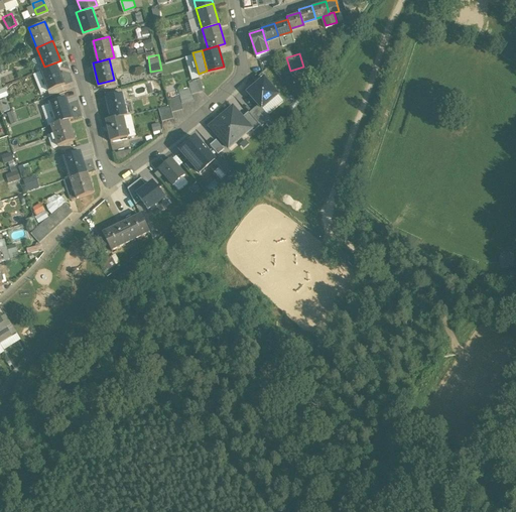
[(44,67),(39,69),(47,89),(63,82),(55,62),(44,67)]
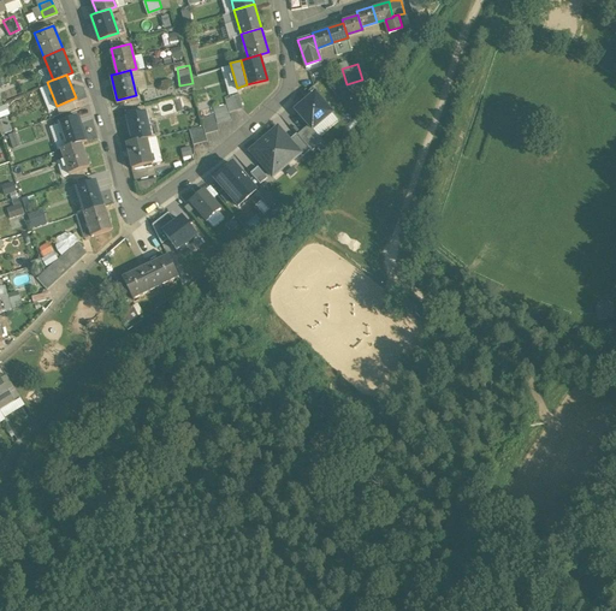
[(307,122),(312,128),(333,110),(315,88),(294,107),(307,122)]
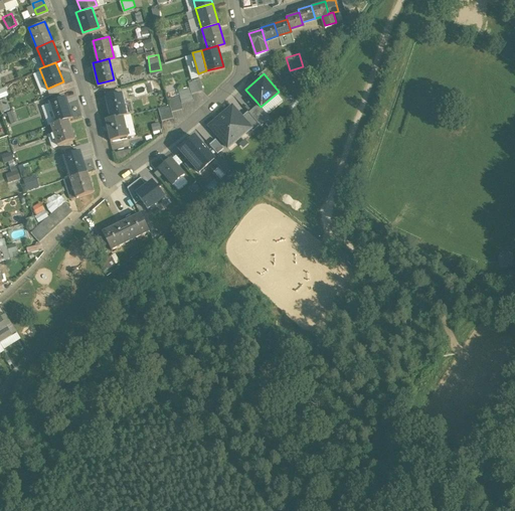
[(199,76),(193,77),(196,89),(202,88),(199,76)]
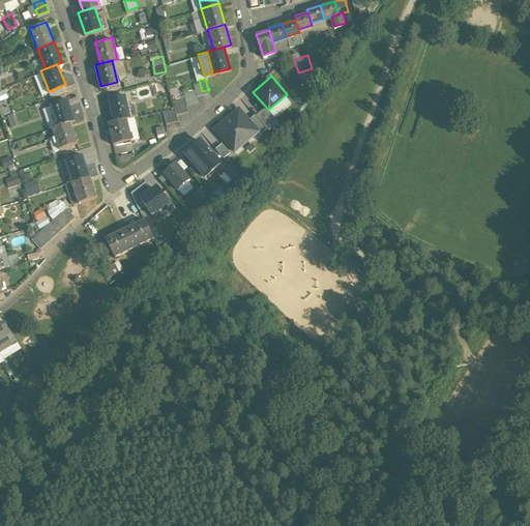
[(199,80),(193,82),(195,88),(196,93),(202,91),(199,80)]
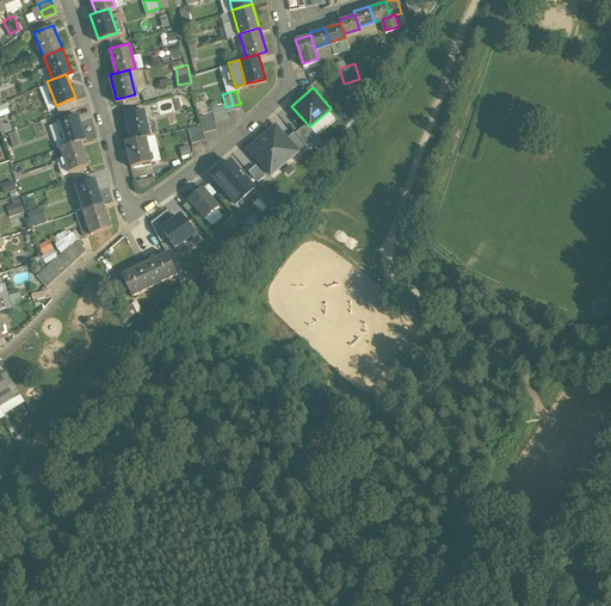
[(0,112),(11,109),(7,100),(0,101),(0,112)]
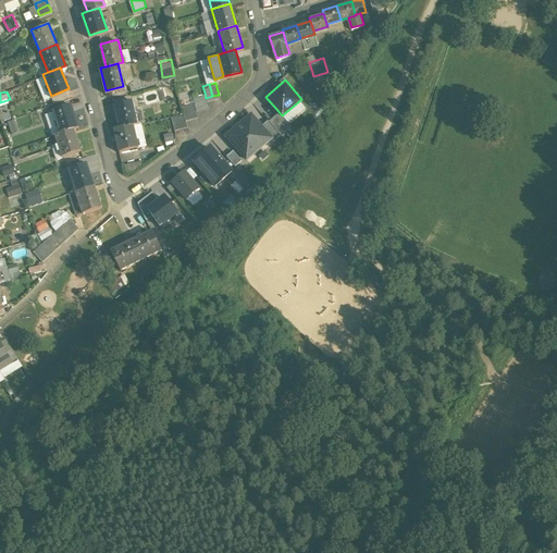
[(205,93),(198,94),(201,106),(208,105),(206,98),(205,93)]
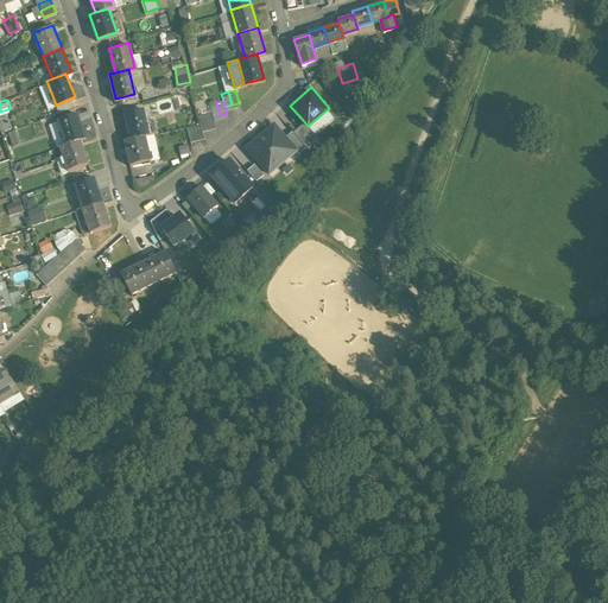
[(216,102),(209,105),(211,110),(214,118),(220,115),(216,102)]
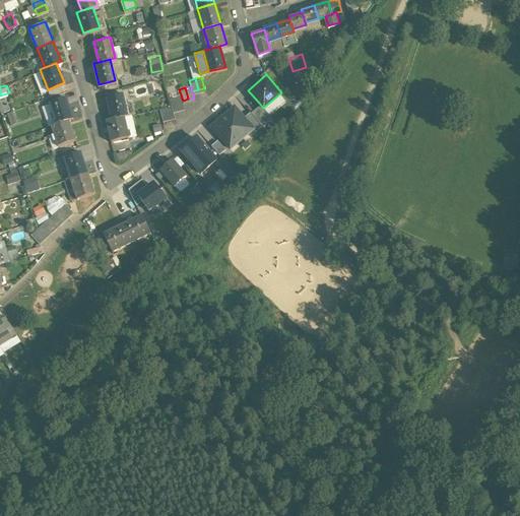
[(123,92),(107,97),(111,117),(123,115),(128,113),(123,92)]
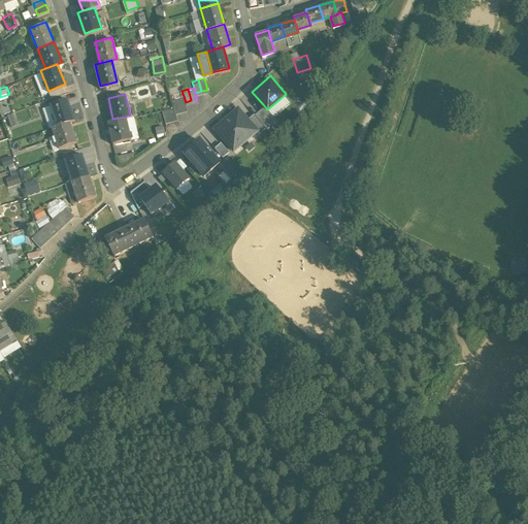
[(184,96),(177,98),(180,109),(187,108),(186,102),(184,96)]
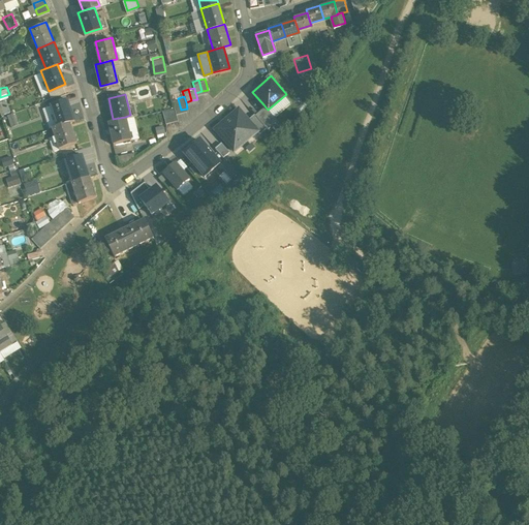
[(0,104),(2,112),(10,109),(6,97),(0,99),(0,104)]
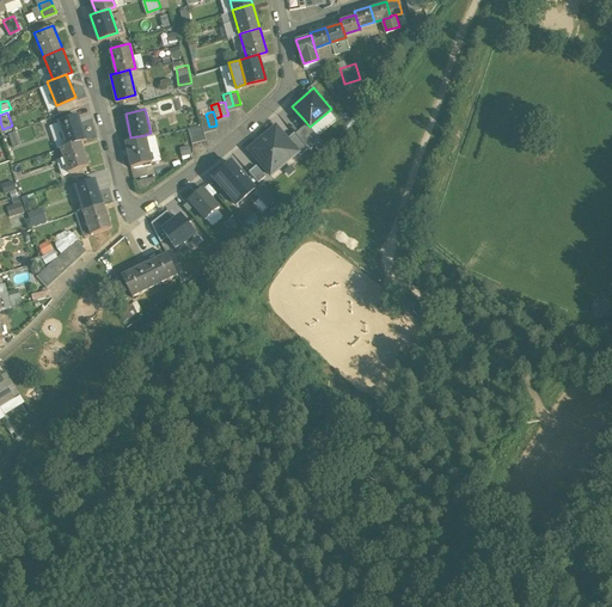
[(77,112),(57,120),(66,143),(79,139),(85,136),(77,112)]
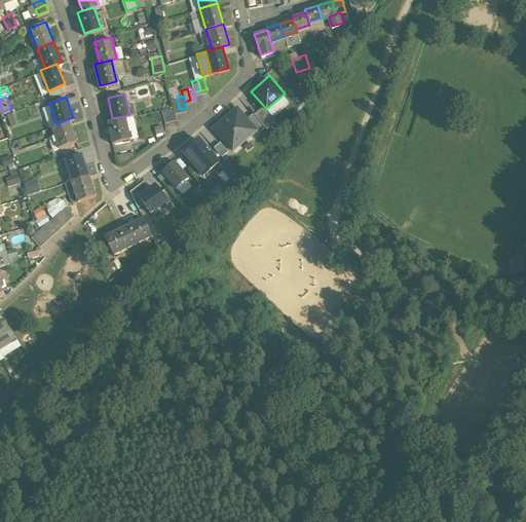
[(177,98),(172,100),(173,105),(175,111),(180,109),(177,98)]
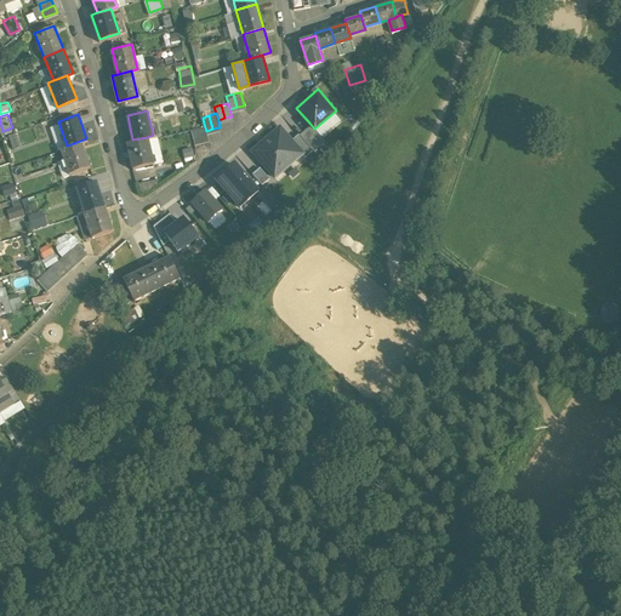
[(309,123),(298,132),(313,148),(324,140),(314,129),(309,123)]
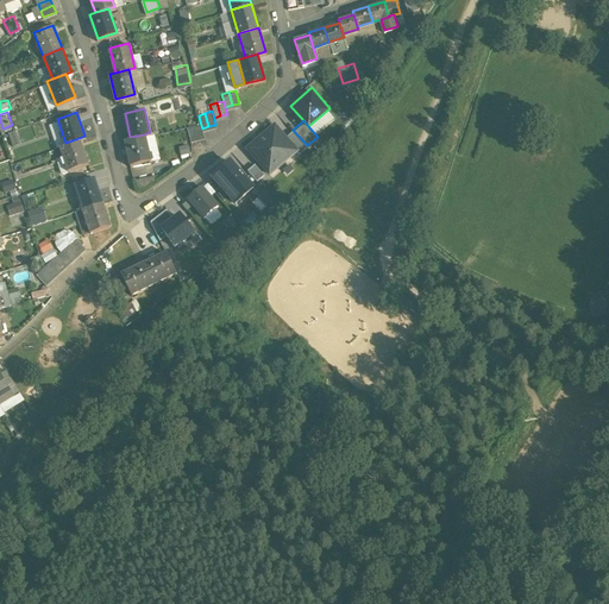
[(200,121),(193,124),(196,137),(203,134),(202,129),(200,121)]
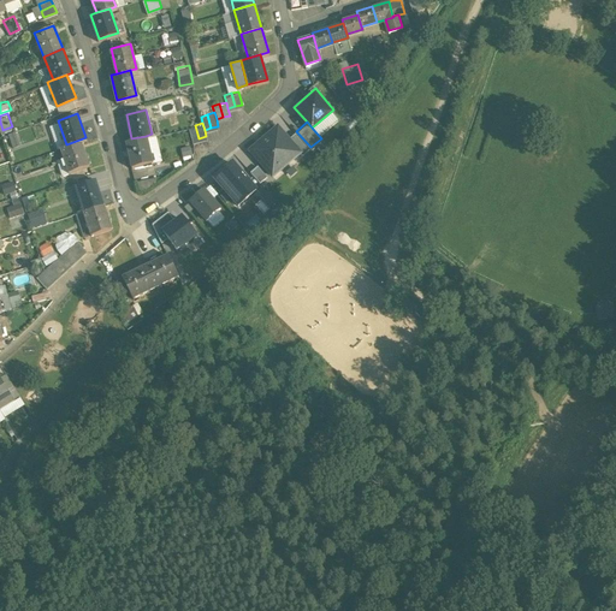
[(195,125),(189,126),(193,140),(199,138),(195,125)]
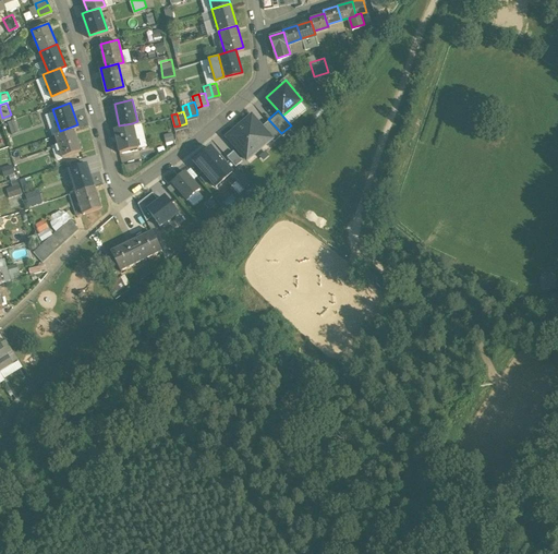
[(252,113),(227,134),(246,158),(271,137),(262,124),(252,113)]
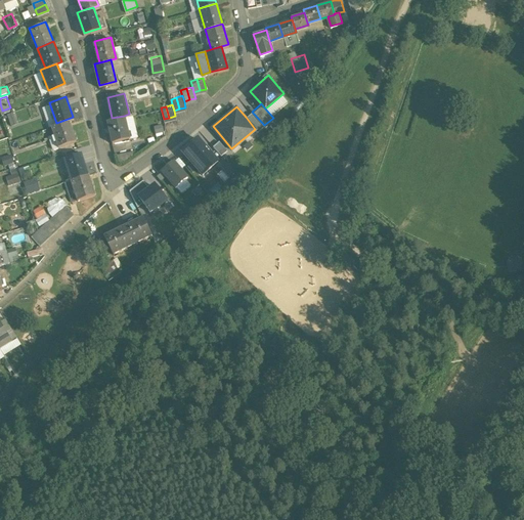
[(8,112),(12,122),(17,120),(13,110),(8,112)]
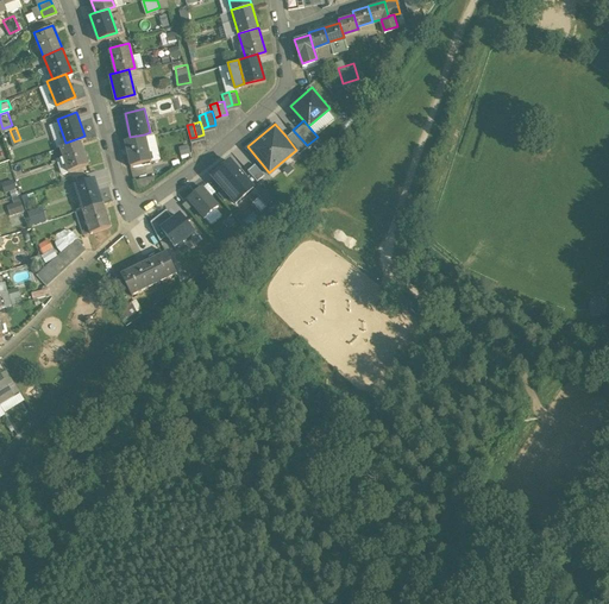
[(293,130),(286,136),(296,150),(299,152),(307,145),(293,130)]
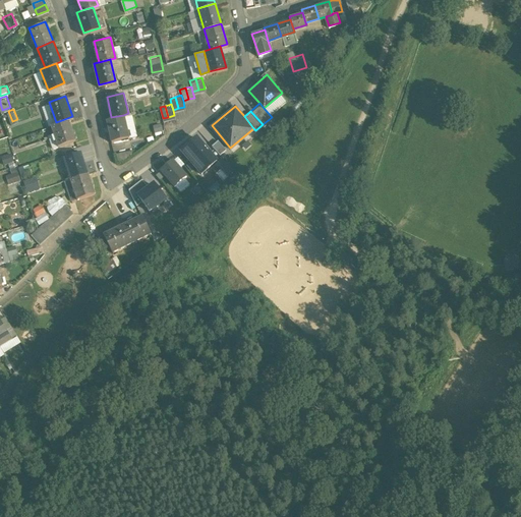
[(111,117),(107,118),(111,139),(128,135),(123,115),(111,117)]
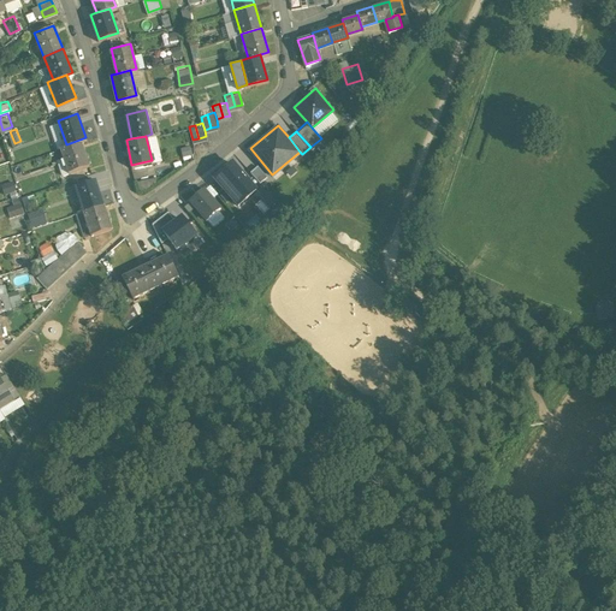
[(66,144),(60,147),(69,171),(88,165),(80,140),(66,144)]
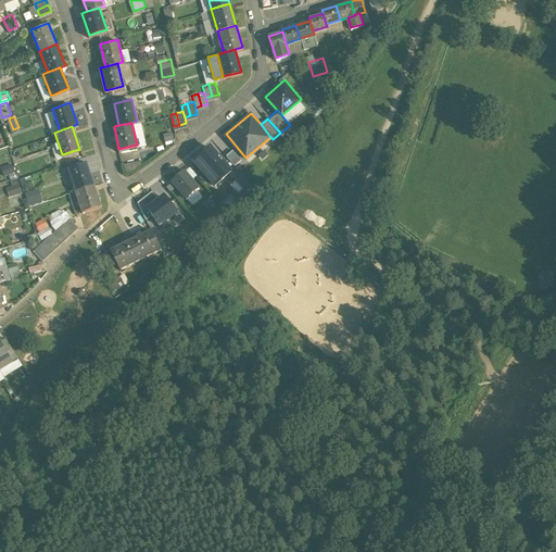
[(211,146),(193,160),(214,185),(231,171),(211,146)]
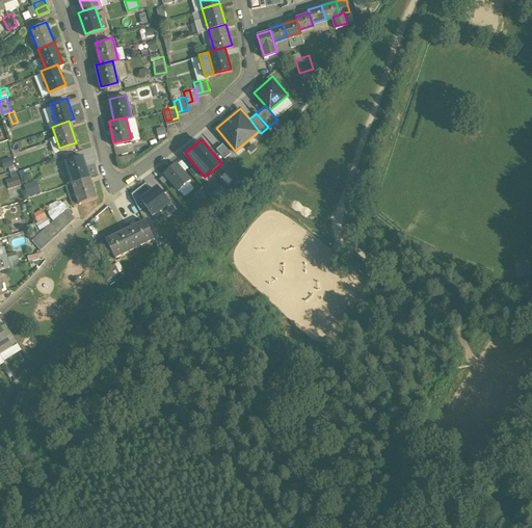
[(224,156),(231,151),(222,141),(217,147),(224,156)]
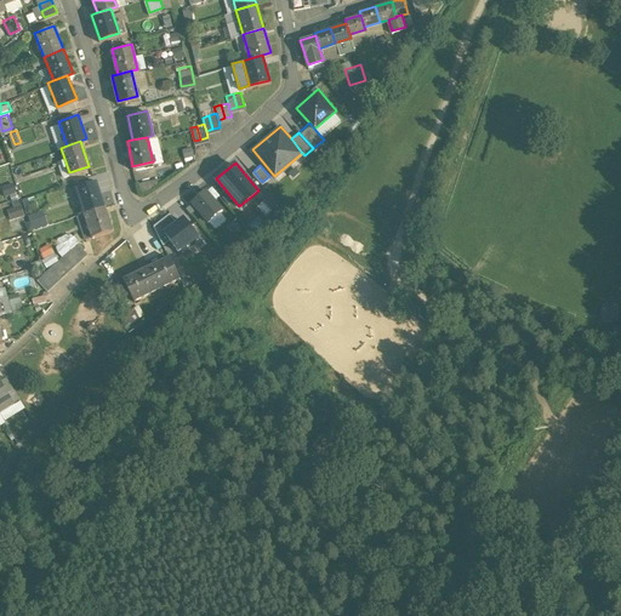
[(96,180),(77,186),(85,210),(103,204),(96,180)]
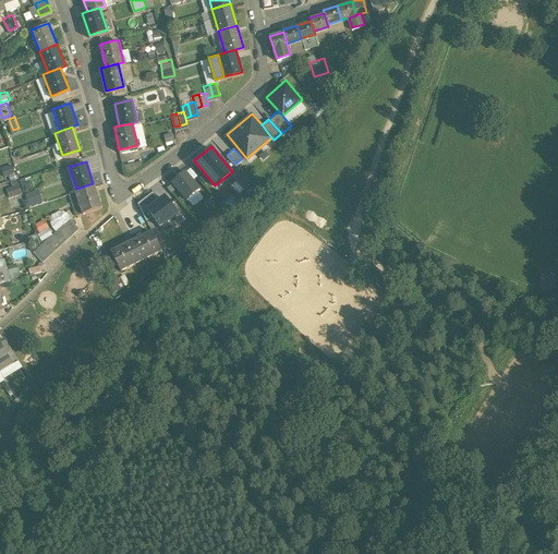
[(12,163),(2,164),(3,171),(13,170),(12,163)]
